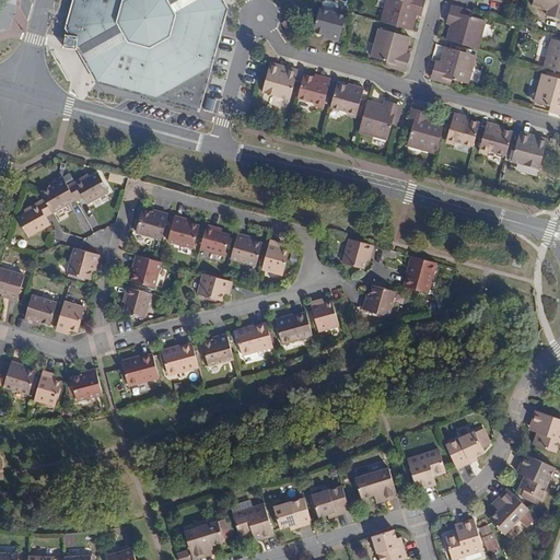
[(74,0),(68,27),(72,36),(66,35),(63,47),(77,49),(77,47),(78,46),(109,27),(107,22),(113,0),(74,0)]
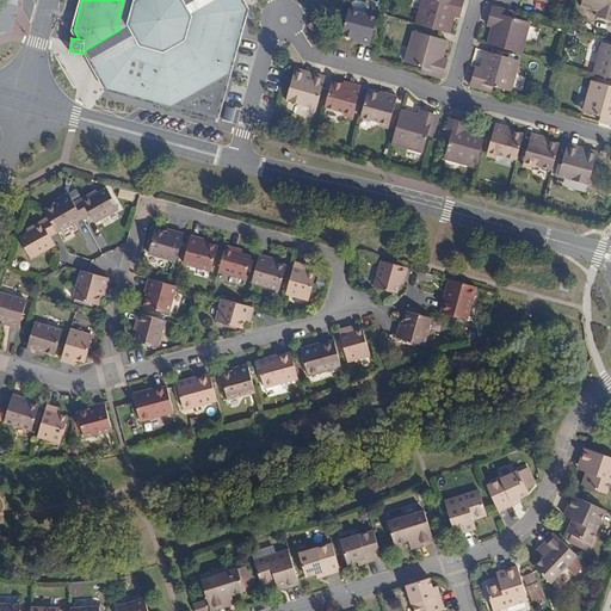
[(119,30),(85,50),(90,59),(94,67),(130,48),(133,53),(174,65),(191,56),(202,13),(224,10),(240,0),(123,0),(117,24),(119,30)]
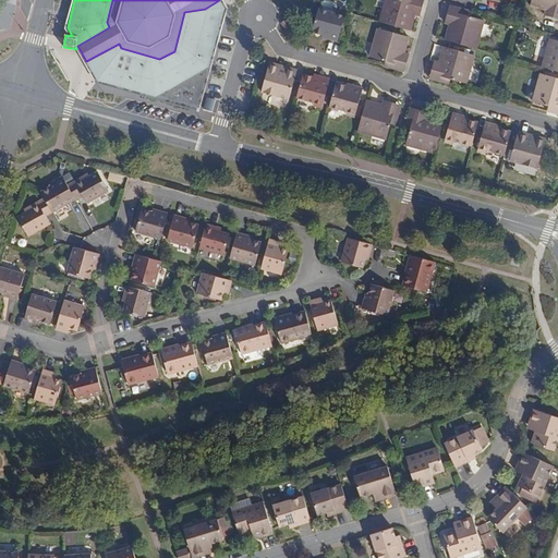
[(97,81),(197,108),(225,9),(220,0),(219,0),(205,9),(184,12),(174,51),(159,59),(121,48),(119,44),(86,61),(97,81)]
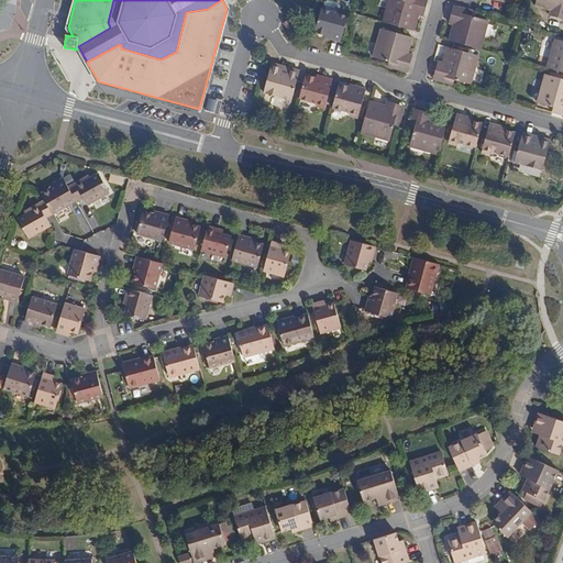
[(423,17),(427,4),(414,0),(388,0),(383,22),(414,31),(418,14),(423,17)]
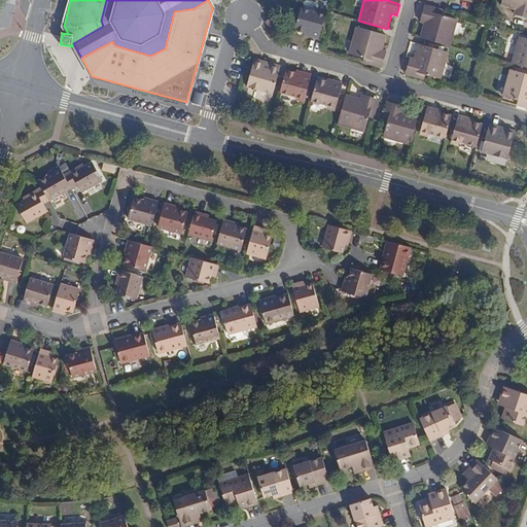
[(526,18),(526,12),(526,0),(501,0),(500,6),(516,10),(515,14),(526,18)]
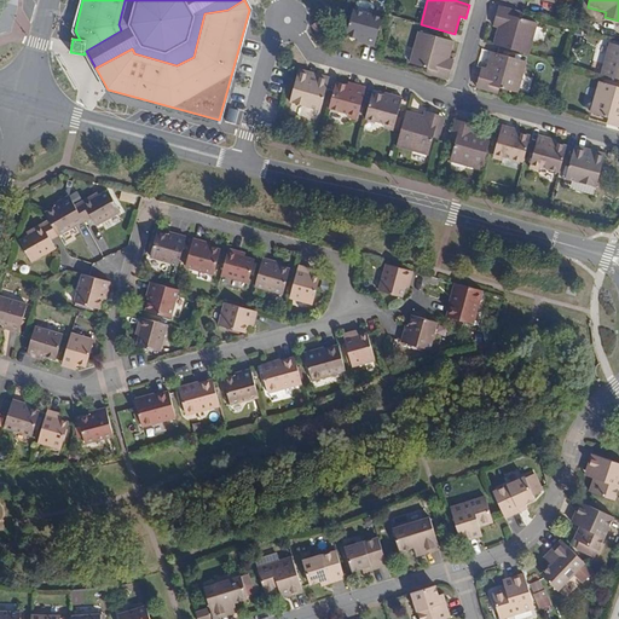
[(519,18),(520,12),(498,6),(497,11),(519,18)]
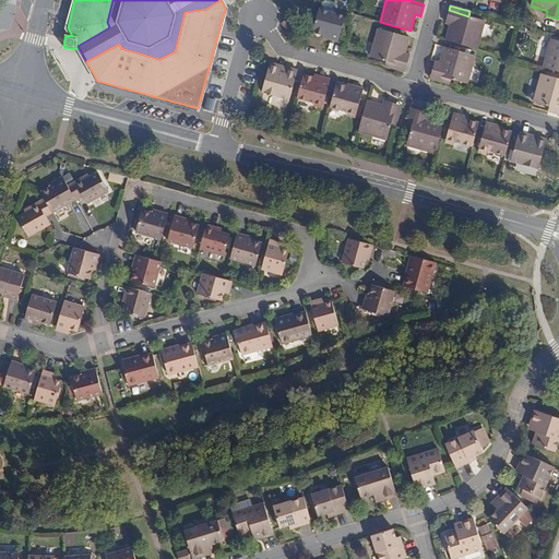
[(330,37),(329,40),(339,43),(345,15),(336,13),(319,9),(311,32),(322,35),(330,37)]
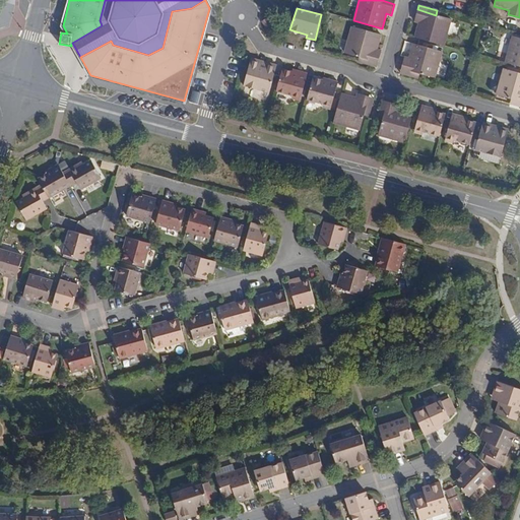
[(418,22),(414,38),(444,46),(451,19),(436,15),(417,9),(414,21),(418,22)]
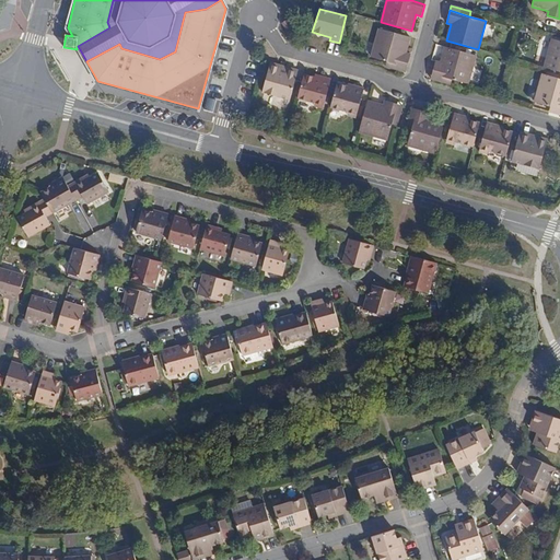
[(287,20),(282,23),(287,30),(292,25),(287,20)]
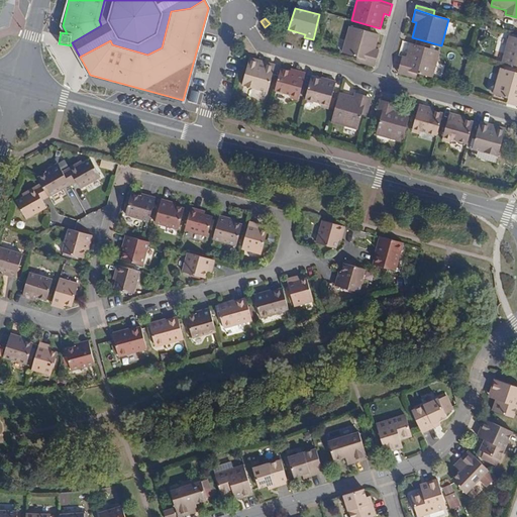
[(357,57),(376,62),(379,50),(374,48),(378,33),(349,26),(342,53),(357,57)]
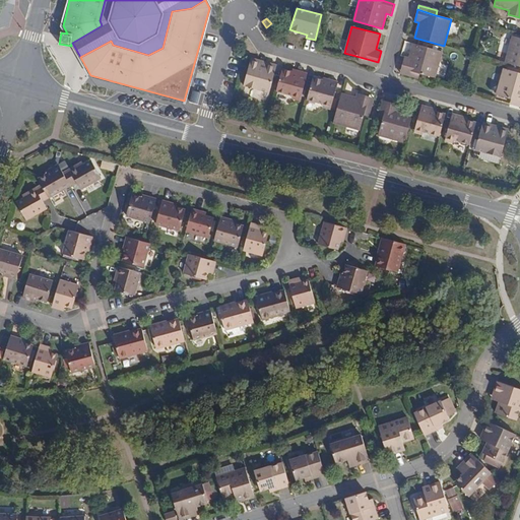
[(505,62),(519,66),(519,38),(512,37),(505,62)]
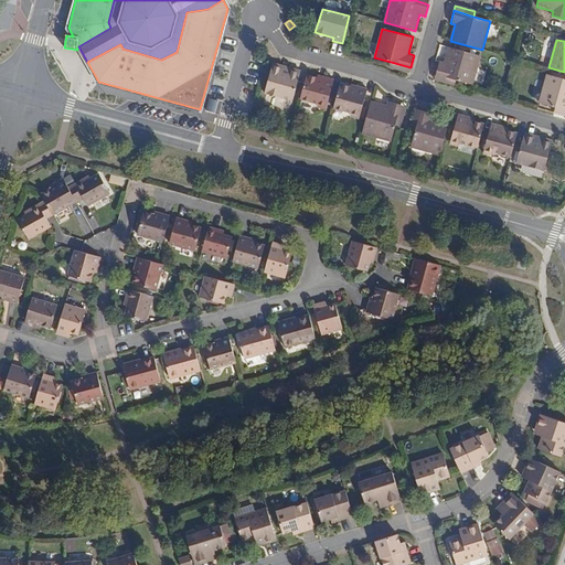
[(436,74),(456,80),(472,85),(480,56),(449,46),(445,63),(440,62),(436,74)]
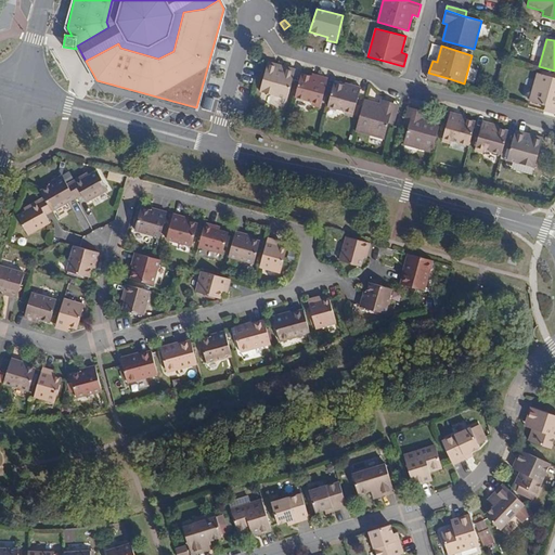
[(402,72),(403,66),(384,61),(382,65),(401,72),(402,72)]
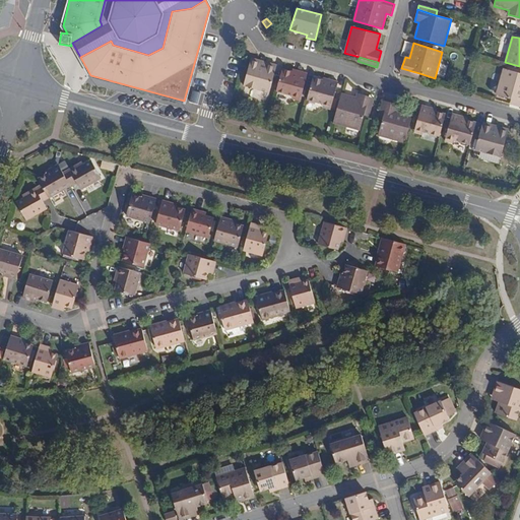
[(269,92),(276,69),(259,65),(260,60),(252,58),(244,85),(269,92)]
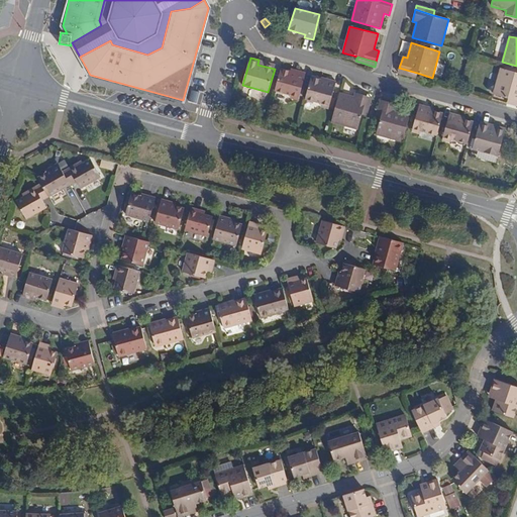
[(257,65),(275,69),(276,65),(259,60),(257,65)]
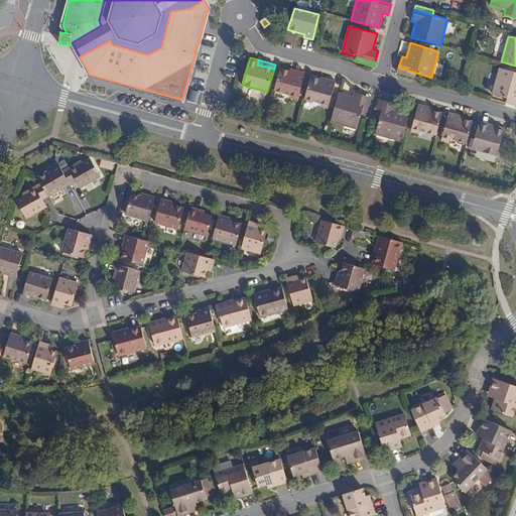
[(397,73),(413,78),(414,78),(415,78),(416,73),(398,68),(397,73)]
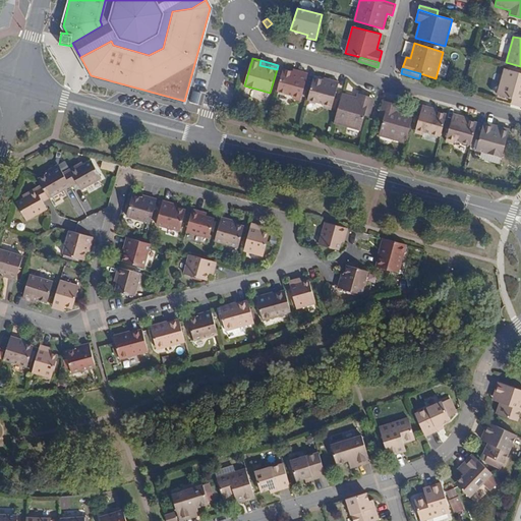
[(498,95),(512,100),(520,101),(520,72),(505,68),(498,95)]
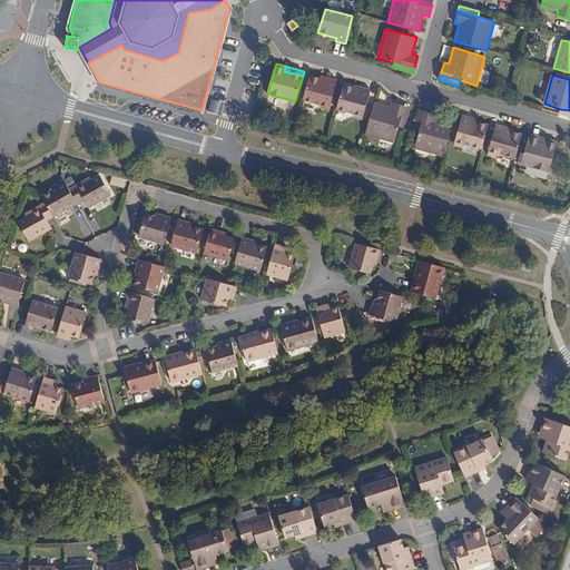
[(310,76),(303,99),(321,106),(330,107),(337,80),(328,78),(327,80),(320,78),(310,76)]
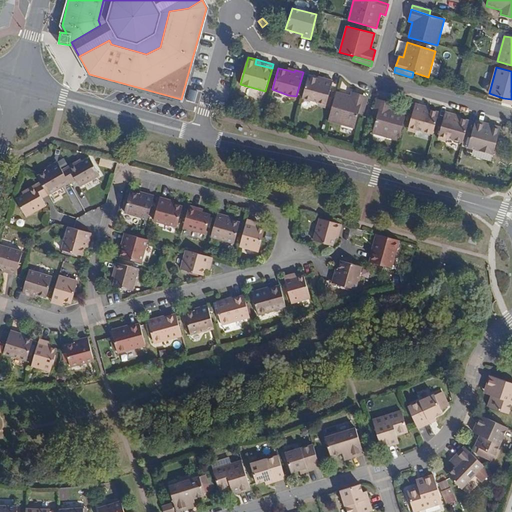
[(308,76),(302,98),(318,102),(327,104),(333,80),(327,79),(326,80),(317,78),(308,76)]
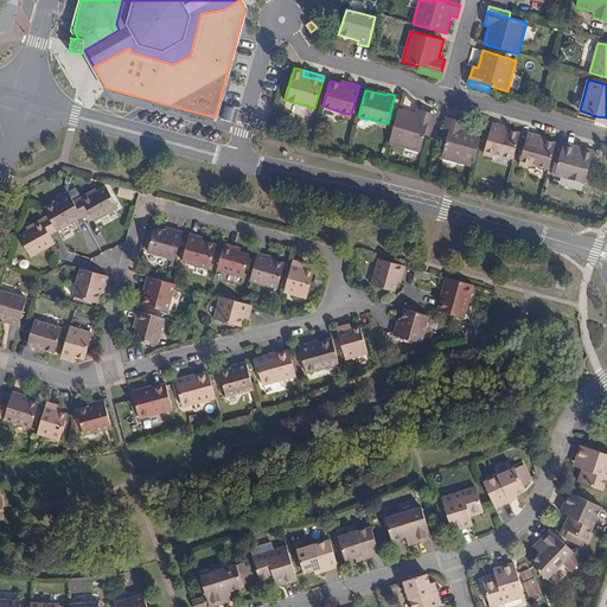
[(415,114),(398,109),(389,144),(420,152),(425,134),(430,113),(417,109),(415,114)]
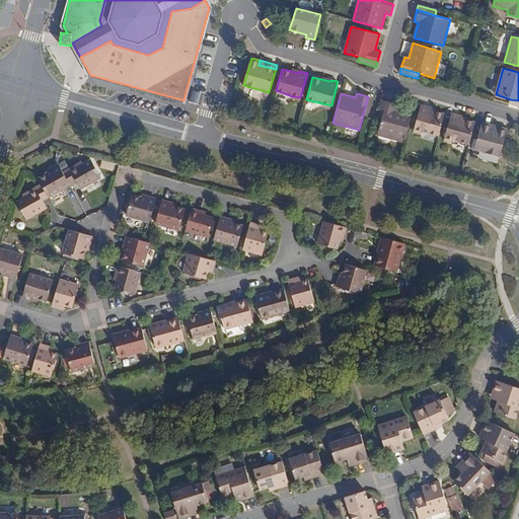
[(372,97),(368,96),(363,115),(368,117),(372,97)]
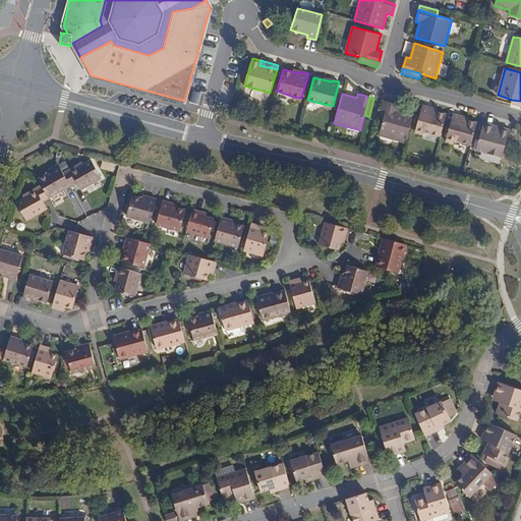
[(379,119),(383,120),(389,102),(384,100),(379,119)]
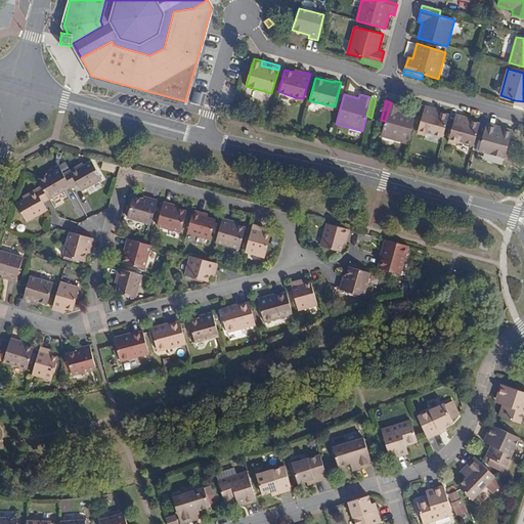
[(381,136),(407,143),(416,115),(401,111),(401,104),(391,102),(385,121),(381,136)]
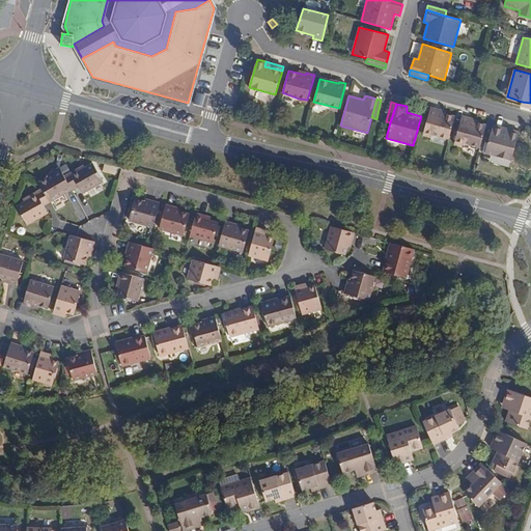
[(436,136),(449,139),(454,117),(445,114),(438,112),(438,109),(430,108),(424,132),(436,136)]
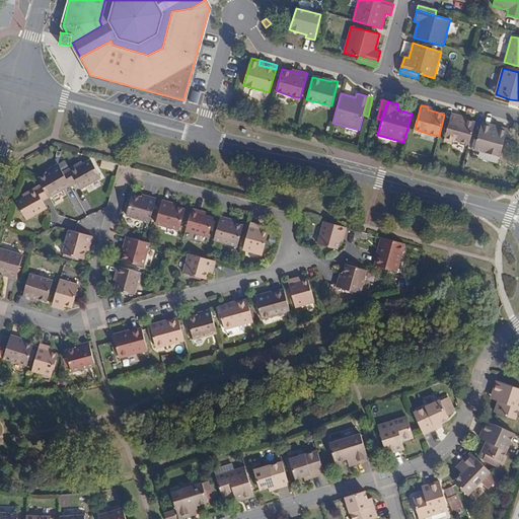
[(455,141),(468,145),(475,123),(465,120),(458,118),(458,116),(451,114),(444,138),(455,141)]
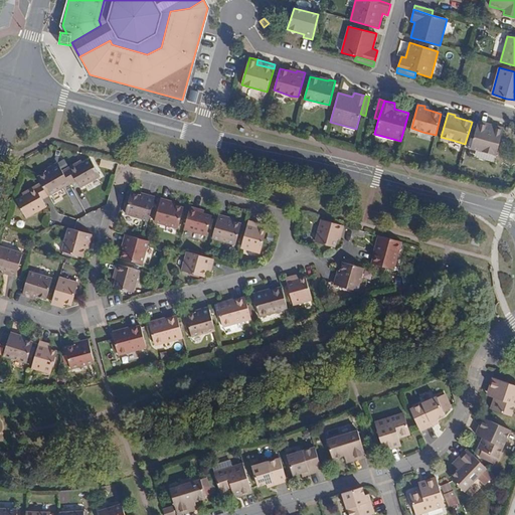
[(478,121),(477,126),(488,129),(490,124),(479,121),(478,121)]
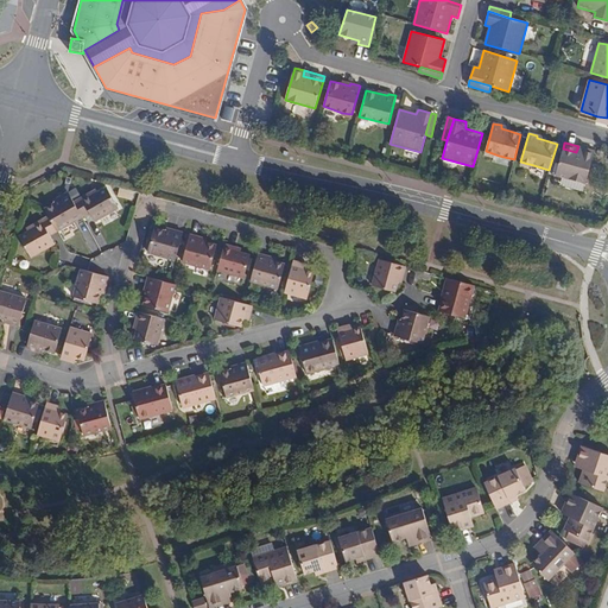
[(576,152),(563,149),(556,175),(587,184),(594,151),(578,146),(576,152)]
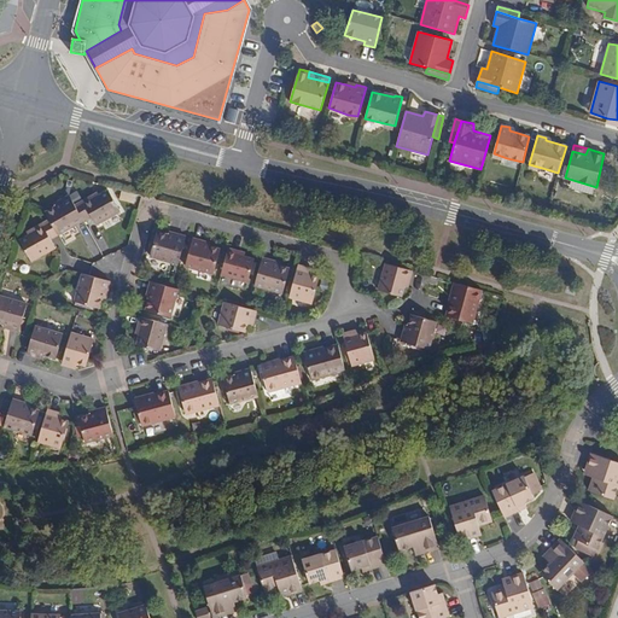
[(75,205),(83,220),(91,216),(98,228),(122,215),(109,192),(100,196),(93,199),(91,197),(75,205)]
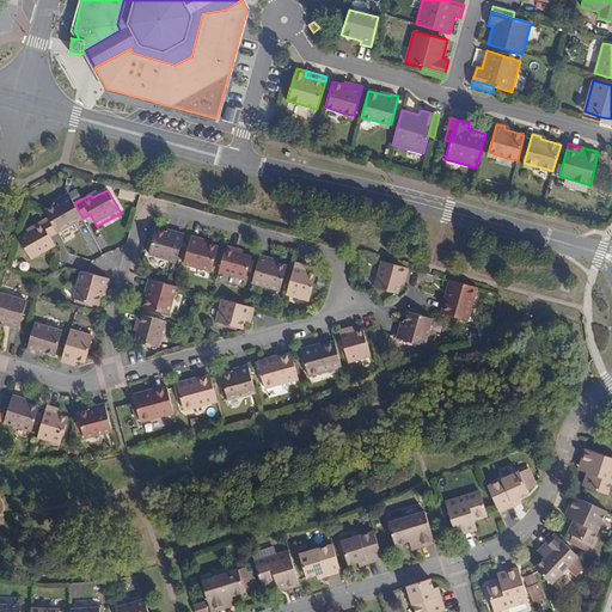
[(49,218),(57,232),(75,222),(83,218),(74,203),(69,194),(61,197),(62,202),(55,206),(46,210),(49,218)]
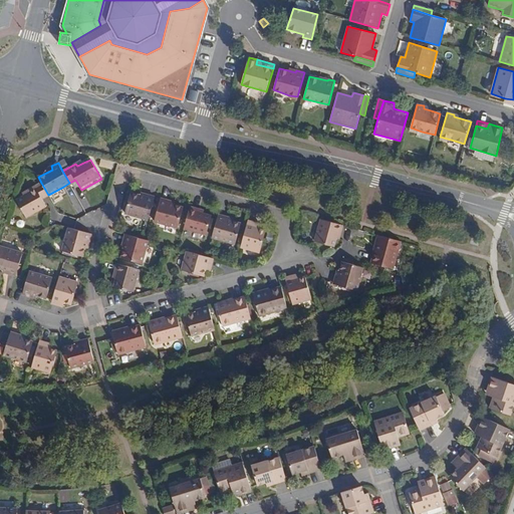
[(42,199),(48,195),(41,183),(28,190),(30,193),(24,197),(17,201),(28,220),(47,209),(47,208),(46,206),(42,199)]
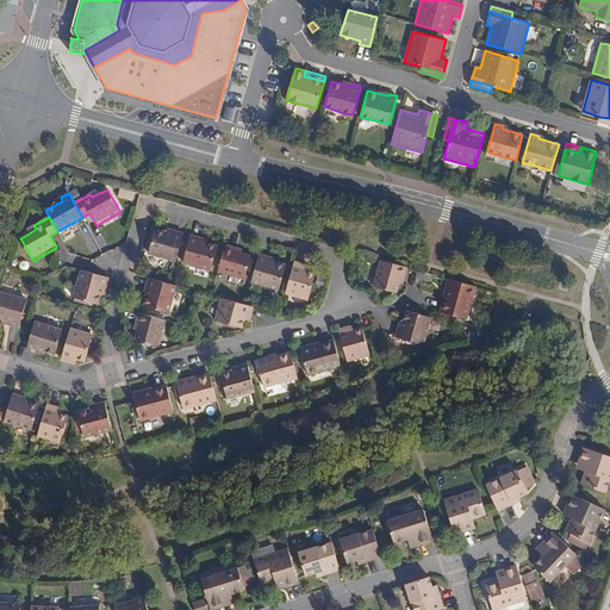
[(175,263),(182,237),(184,234),(174,231),(174,234),(166,232),(156,229),(149,255),(175,263)]
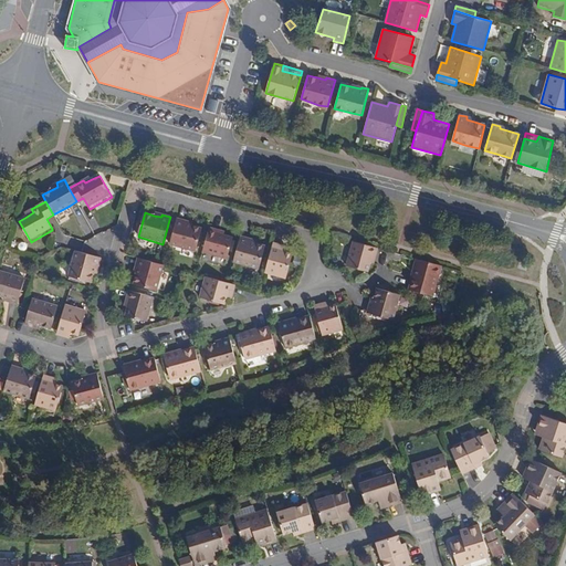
[(195,251),(201,228),(192,226),(185,223),(186,221),(177,219),(176,221),(170,244),(195,251)]
